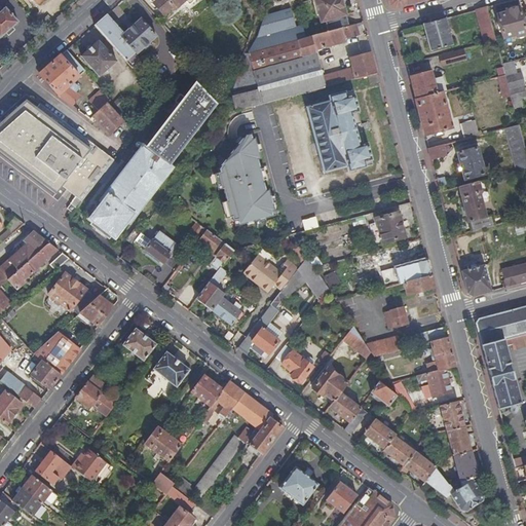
[(205,5),(208,7),(213,3),(210,0),(151,0),(172,24),(181,15),(182,16),(193,7),(197,11),(205,5)]
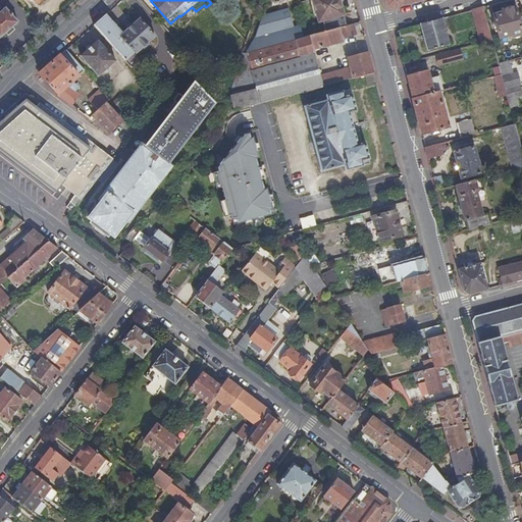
[(261,0),(267,17),(294,9),(291,0),(261,0)]
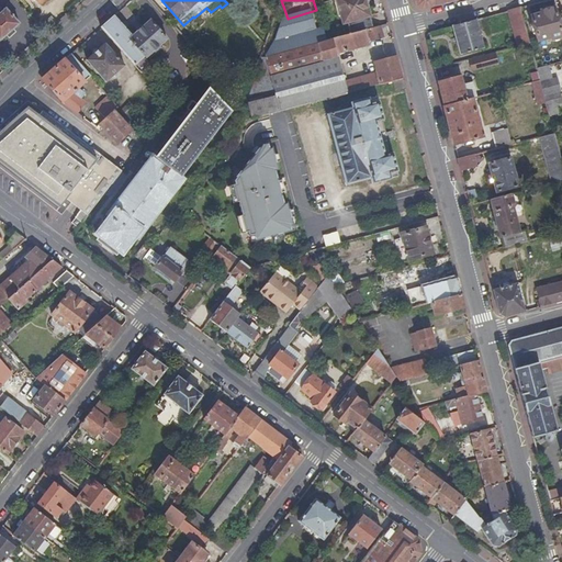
[(366,0),(336,0),(339,9),(343,24),(347,23),(350,34),(373,27),(366,0)]
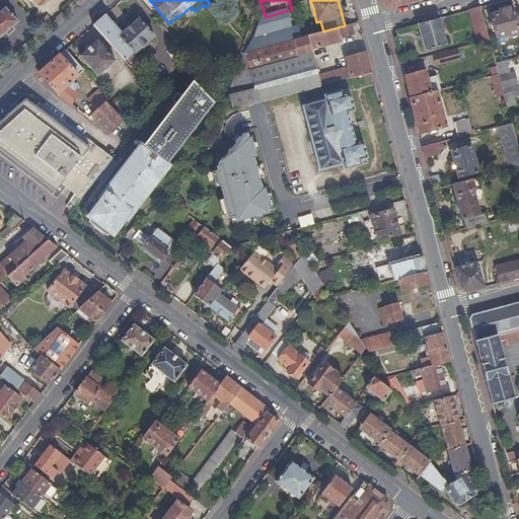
[(382,0),(384,6),(389,8),(420,0),(382,0)]
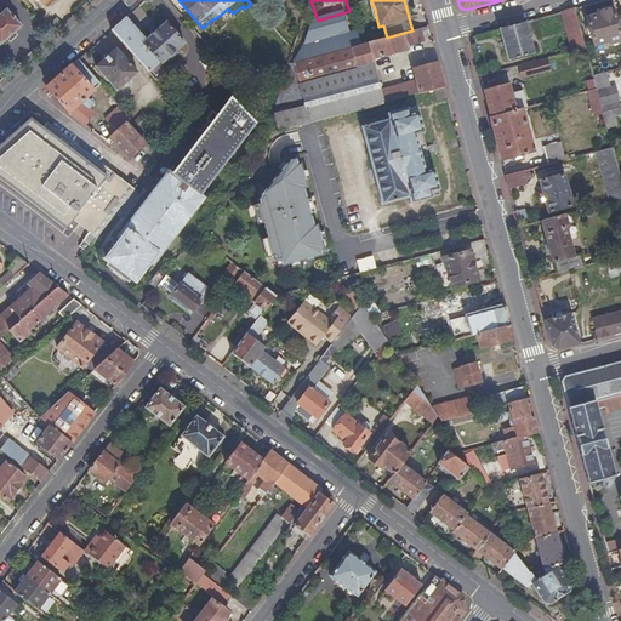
[(575,9),(562,11),(571,50),(575,49),(585,46),(575,9)]
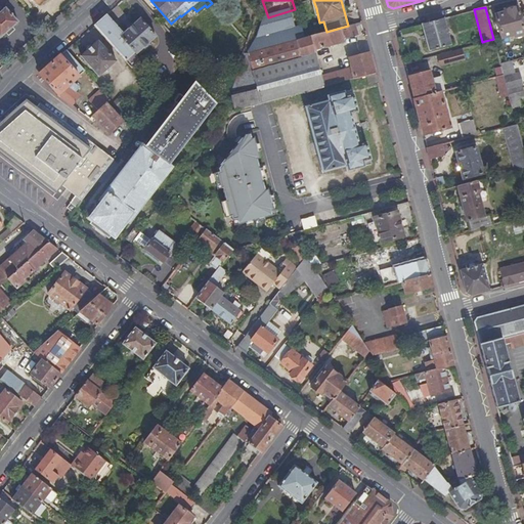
[(494,14),(501,37),(510,35),(511,38),(523,35),(520,24),(523,22),(523,18),(523,16),(518,17),(516,7),(503,10),(503,12),(494,14)]
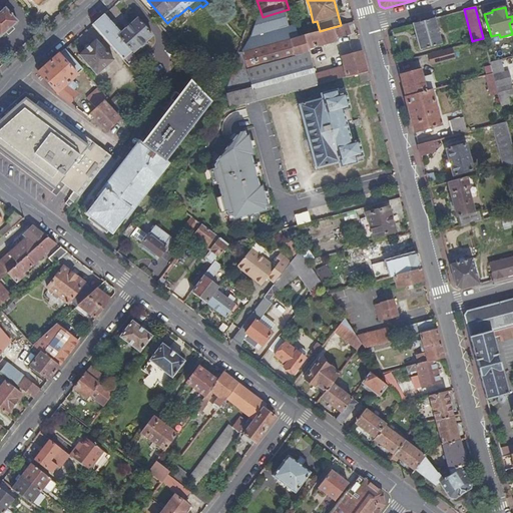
[(0,36),(16,23),(4,8),(0,11),(0,36)]
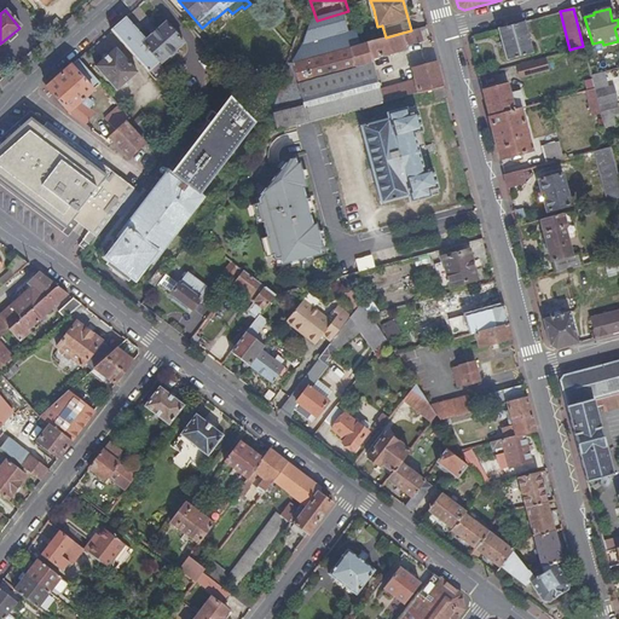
[(348,11),(317,21),(320,38),(299,44),(291,62),(293,63),(359,47),(348,11)]
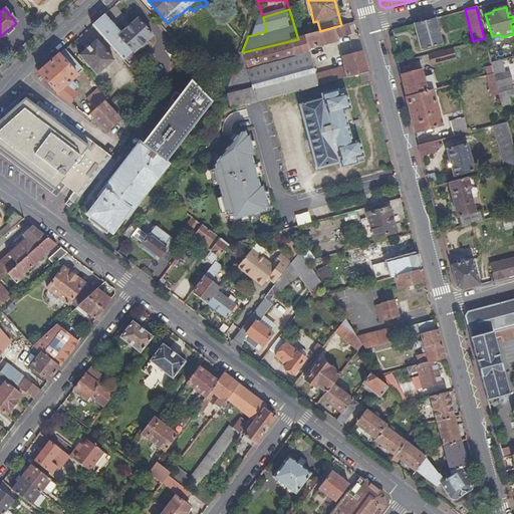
[(92,24),(129,65),(135,60),(129,52),(136,47),(121,31),(105,13),(98,19),(92,24)]
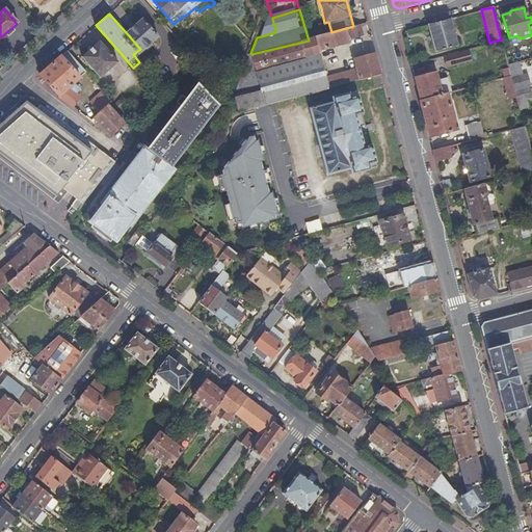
[(43,31),(53,22),(48,16),(37,25),(43,31)]
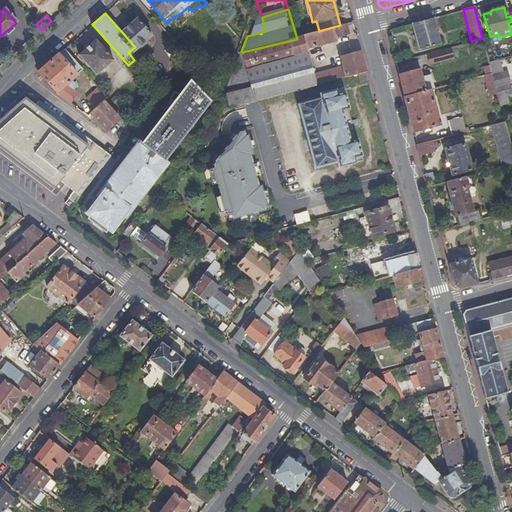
[(153,34),(138,17),(121,31),(135,47),(137,49),(153,34)]
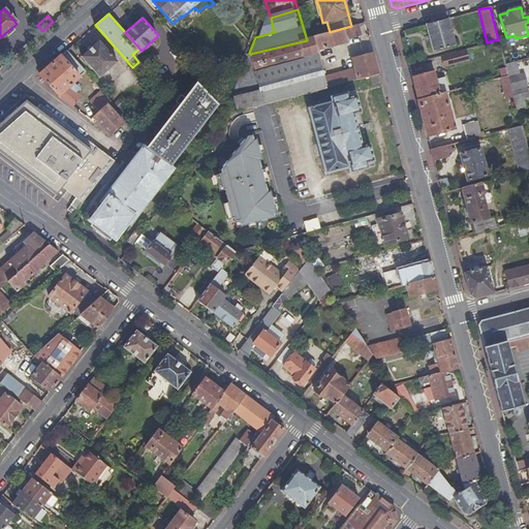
[(455,44),(447,19),(426,24),(433,51),(455,44)]
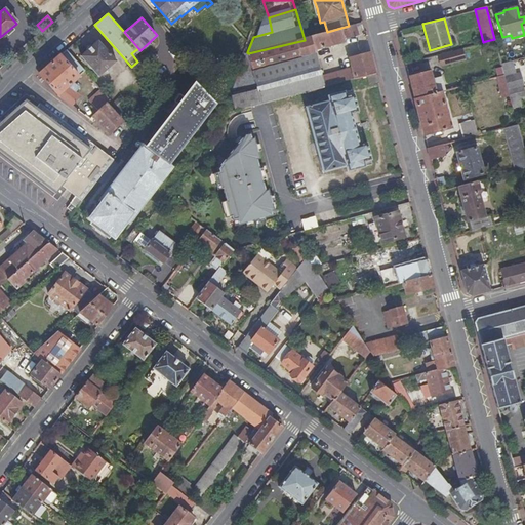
[(311,37),(311,39),(314,50),(345,42),(344,39),(365,33),(362,22),(349,26),(327,32),(311,37)]
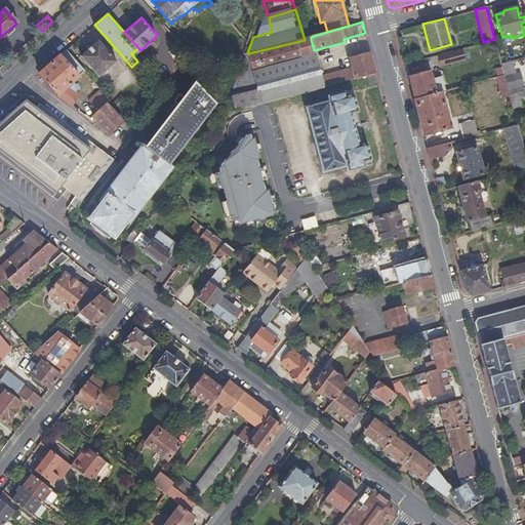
[(78,53),(99,77),(117,62),(95,39),(78,53)]
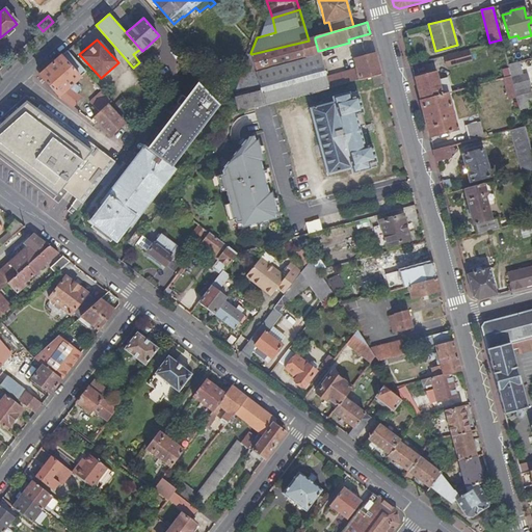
[(328,88),(325,78),(318,51),(315,40),(309,41),(251,54),(260,88),(233,96),(232,101),(225,116),(238,113),(270,104),(328,88)]
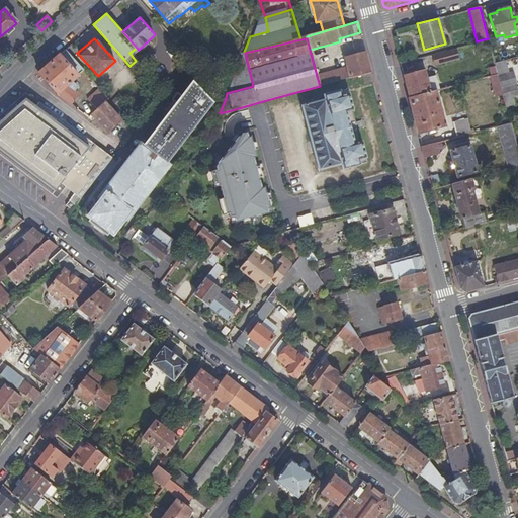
[(490,45),(488,38),(480,40),(481,47),(490,45)]
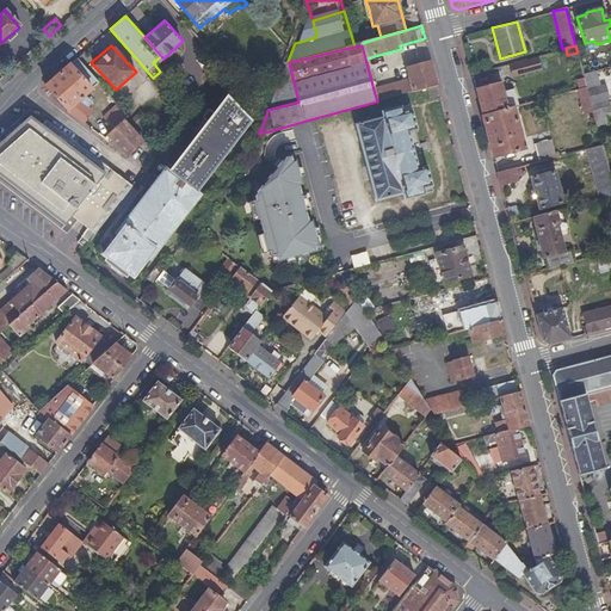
[(45,86),(67,110),(84,123),(92,111),(88,107),(92,102),(85,96),(99,82),(78,59),(61,72),(61,73),(45,86)]
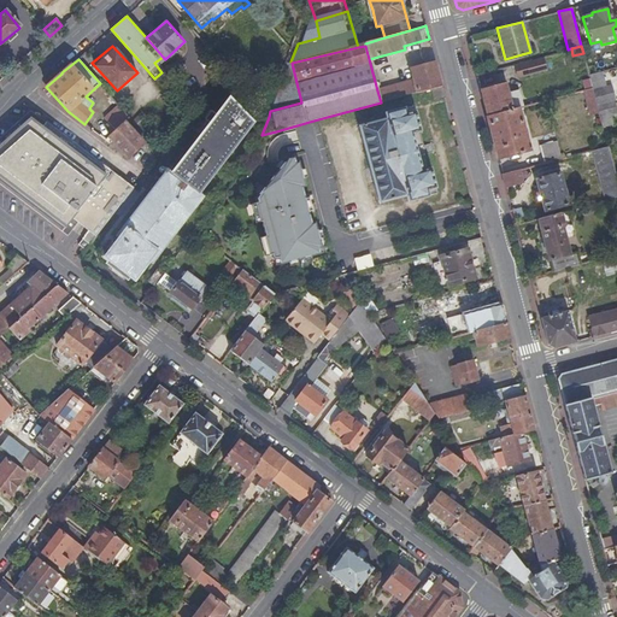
[(533,59),(515,64),(518,72),(534,68),(533,59)]
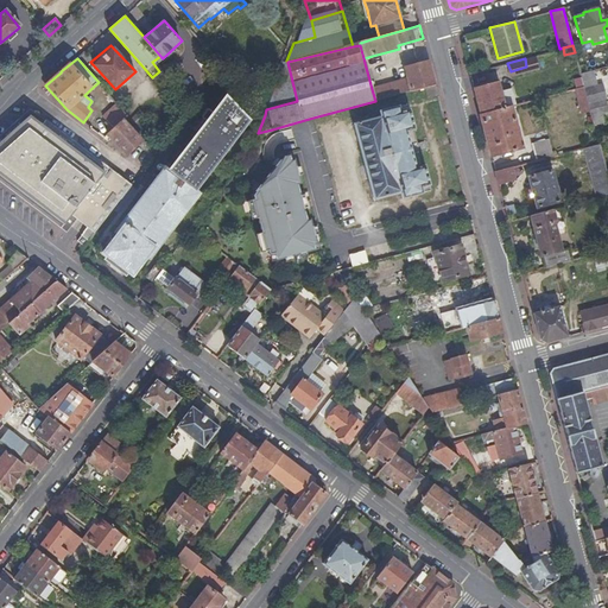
[(407,78),(372,89),(375,101),(410,92),(426,87),(435,84),(436,84),(429,61),(404,68),(407,78)]
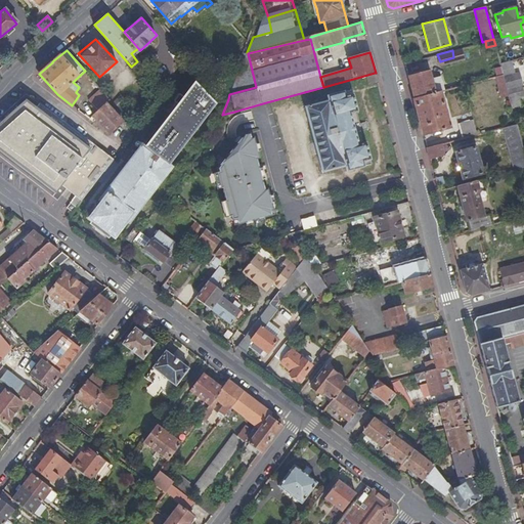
[(501,70),(503,73),(508,92),(521,88),(523,87),(520,75),(514,76),(512,67),(501,70)]
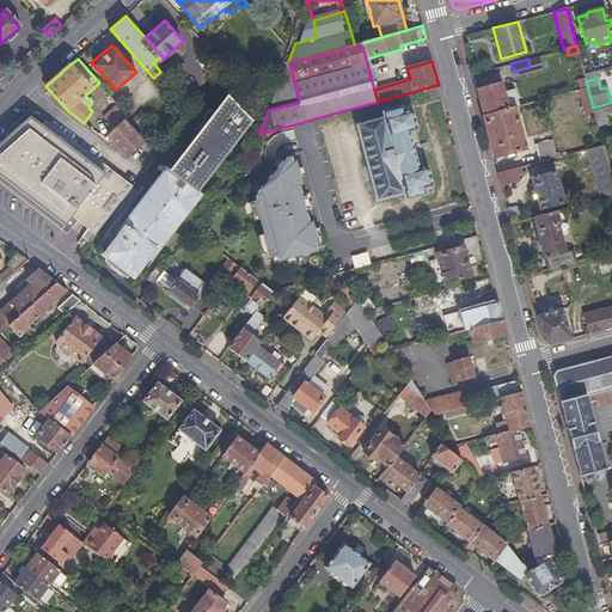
[(279,103),(285,84),(277,81),(276,87),(273,97),(271,101),(279,103)]
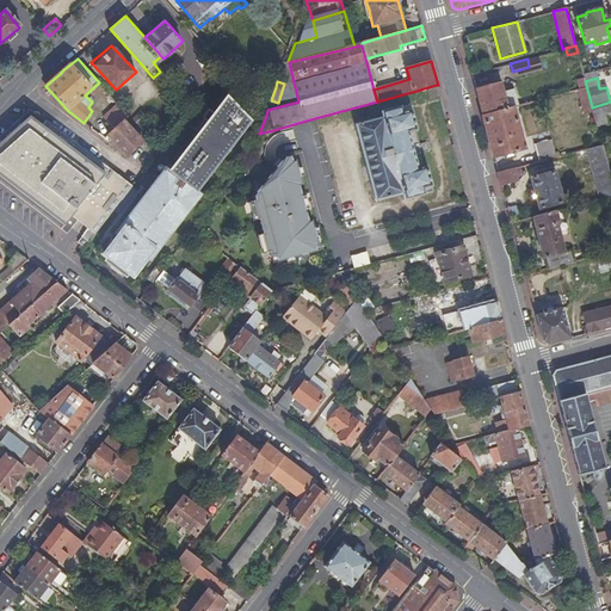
[(477,96),(482,113),(507,106),(501,81),(475,88),(477,96)]
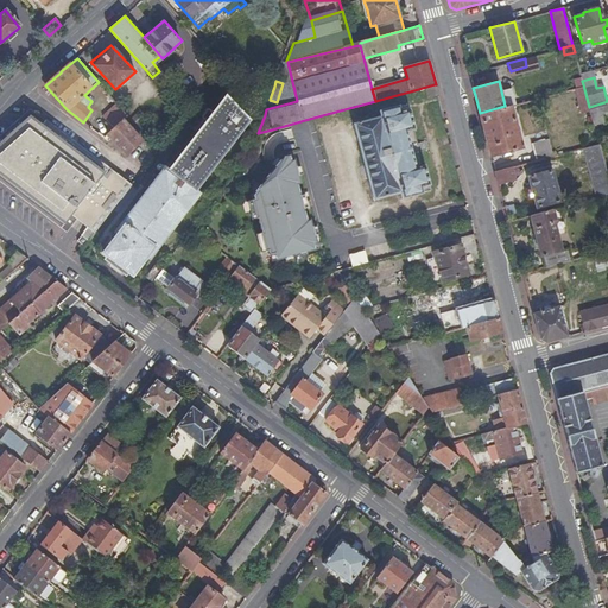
[(266,84),(263,94),(271,96),(274,87),(266,84)]
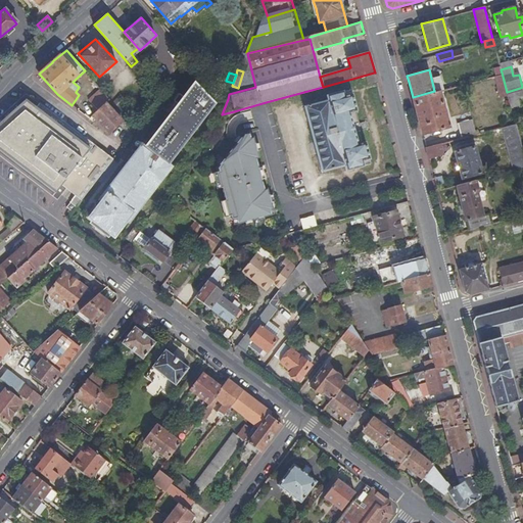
[(369,84),(376,83),(374,73),(367,75),(369,84)]
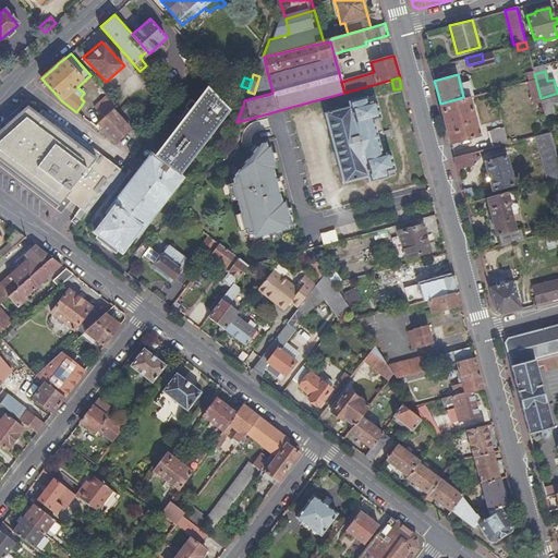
[(530,80),(528,80),(534,100),(541,99),(541,98),(535,77),(530,80)]
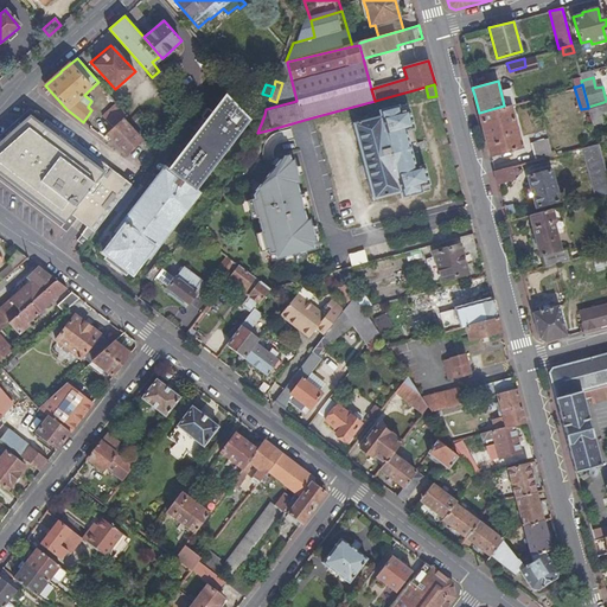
[(531,89),(513,93),(516,102),(549,94),(548,89),(532,93),(531,89)]
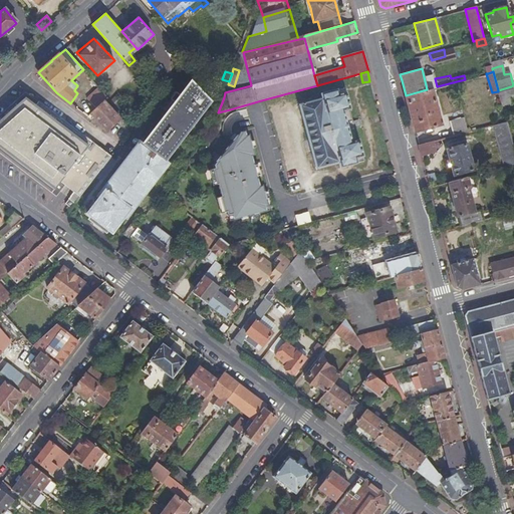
[(212,102),(191,78),(176,98),(142,144),(139,141),(96,195),(99,197),(86,213),(111,232),(124,215),(126,217),(169,164),(167,162),(212,102)]
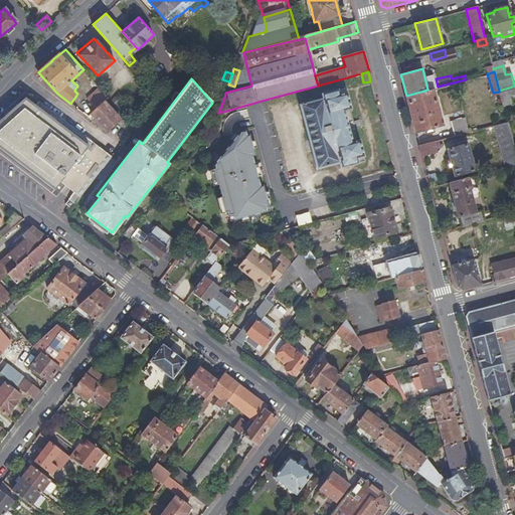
[(512,87),(499,91),(499,92),(504,109),(512,107),(510,99),(514,98),(512,87)]
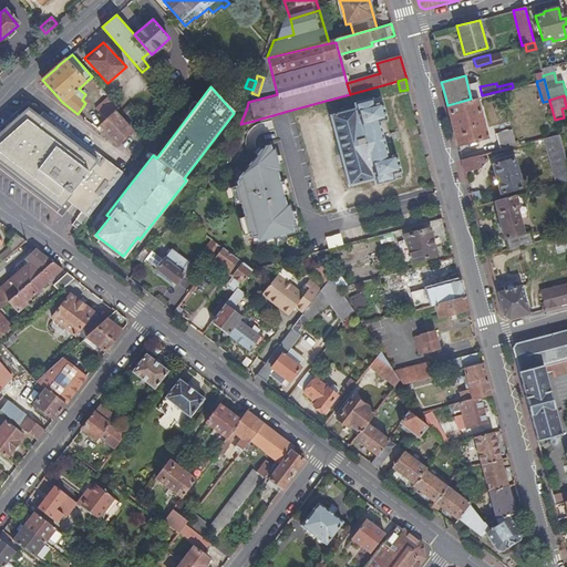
[(96,107),(107,119),(101,125),(109,134),(119,145),(133,131),(113,107),(117,104),(110,96),(96,107)]
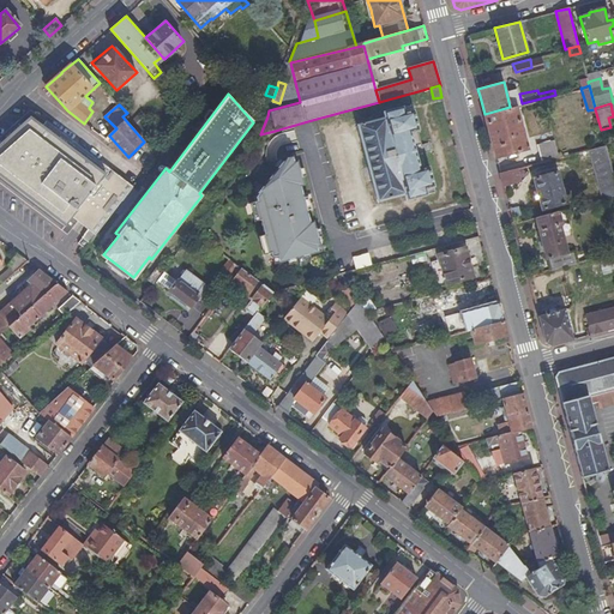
[(271,104),(259,107),(268,116),(269,110),(271,104)]
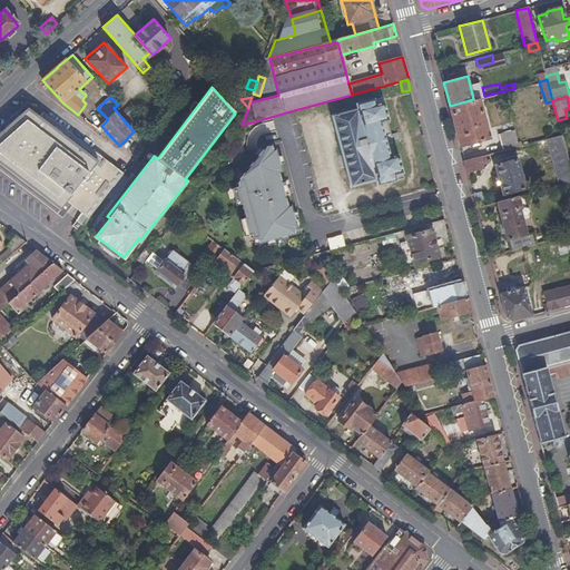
[(461,146),(490,139),(479,98),(473,99),(450,106),(455,128),(461,146)]
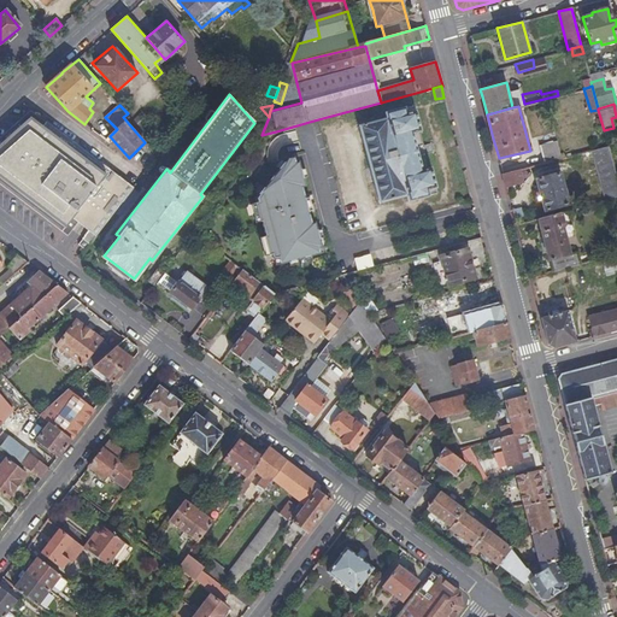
[(404,107),(383,115),(386,122),(358,129),(378,204),(406,195),(407,201),(429,197),(427,191),(436,188),(432,168),(422,170),(411,134),(421,130),(416,113),(407,116),(404,107)]
